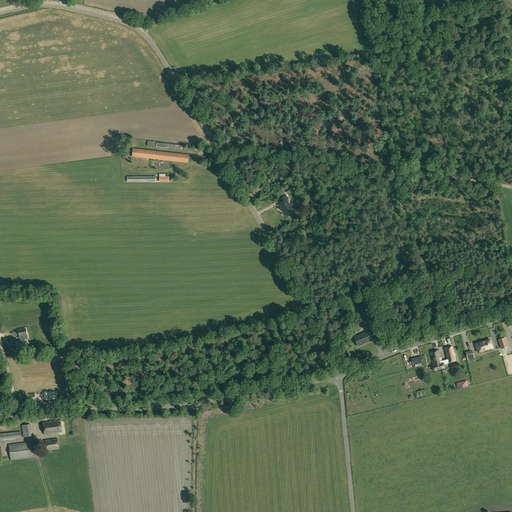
[(188,163),(189,155),(133,149),(132,157),(188,163)]
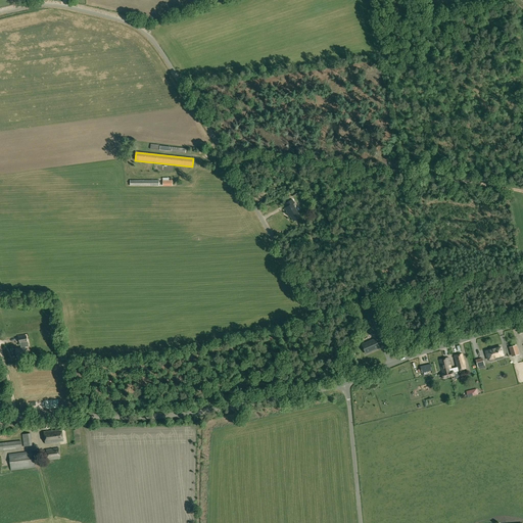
[(173,180),(170,180),(169,178),(163,178),(162,186),(173,186),(173,180)]
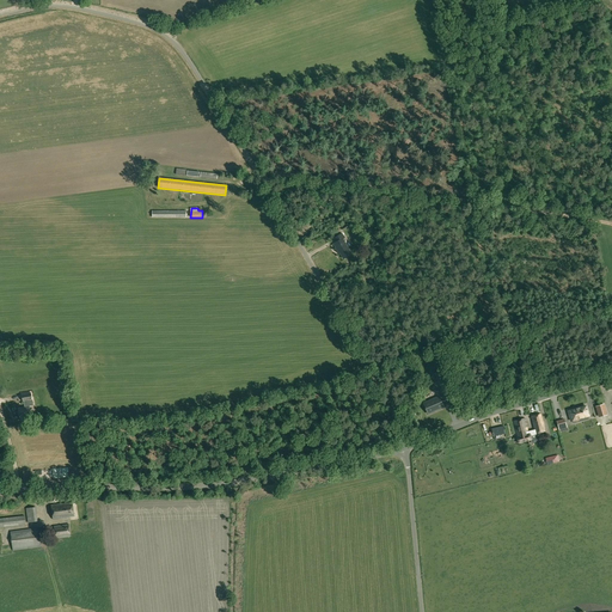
[(343,258),(352,254),(343,239),(344,238),(342,234),(335,238),(336,243),(334,244),(337,251),(338,251),(343,258)]
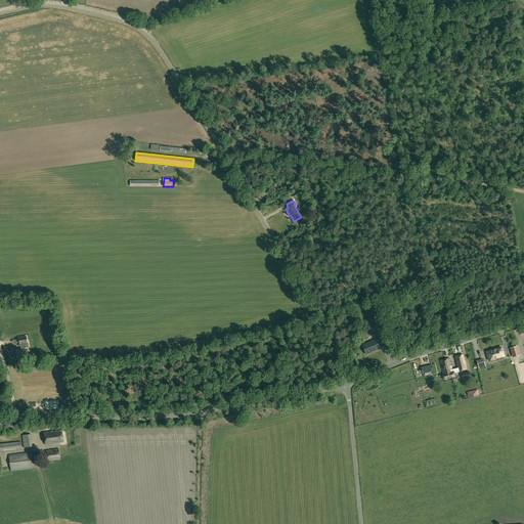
[(28,343),(27,337),(18,338),(19,344),(22,344),(23,348),(15,349),(16,358),(27,357),(26,347),(25,348),(24,344),(28,343)]
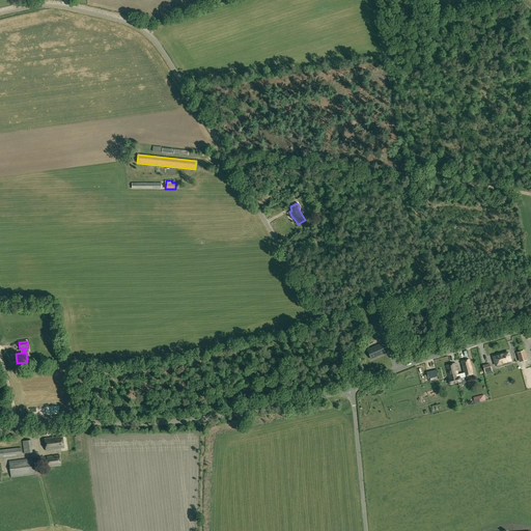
[(384,344),(370,351),(373,359),(387,354),(384,344)]
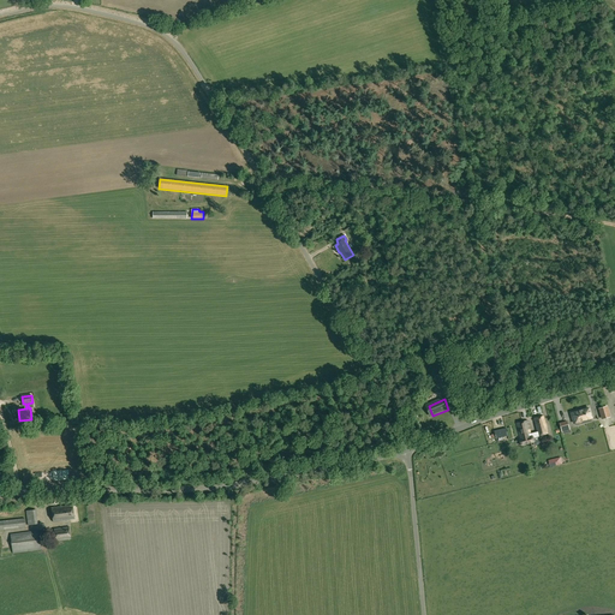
[(599,408),(602,419),(610,417),(607,406),(599,408)]
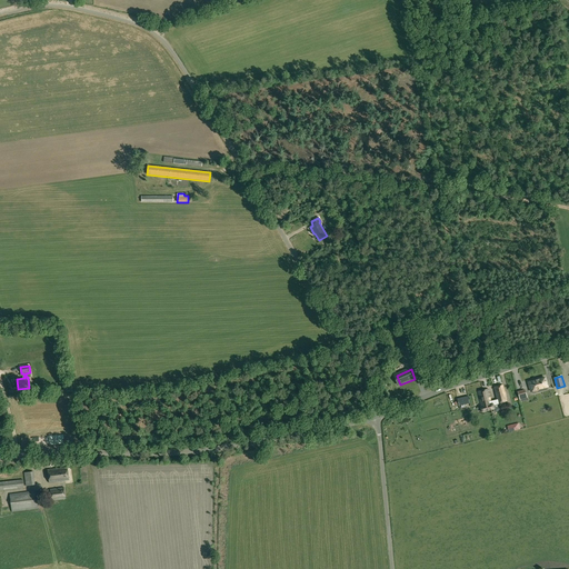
[(545,378),(528,382),(531,391),(532,391),(533,393),(542,391),(542,388),(548,387),(545,378)]
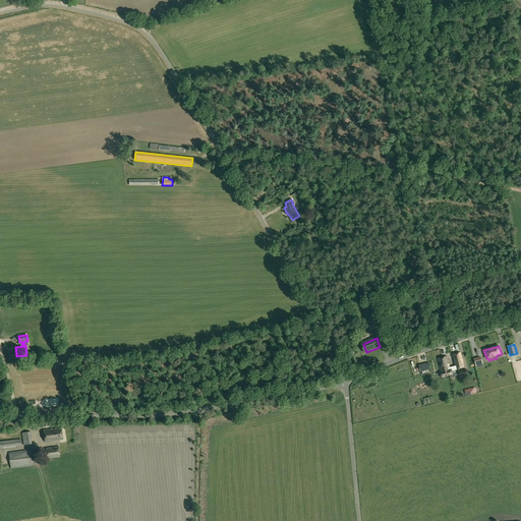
[(456,369),(464,367),(460,352),(453,354),(455,366),(450,367),(447,356),(442,357),(444,362),(443,363),(444,368),(445,368),(446,371),(448,370),(449,375),(454,374),(453,370),(456,370),(456,369)]
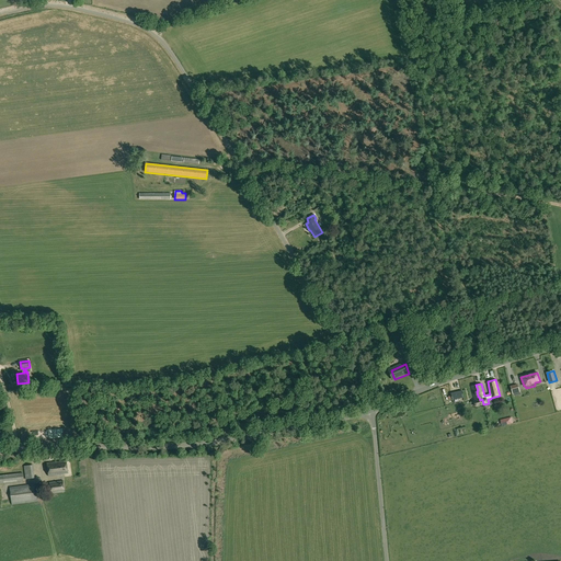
[(474,407),(483,404),(482,399),(480,400),(479,397),(478,397),(477,391),(478,390),(476,385),(471,386),(474,401),(473,401),(474,407)]
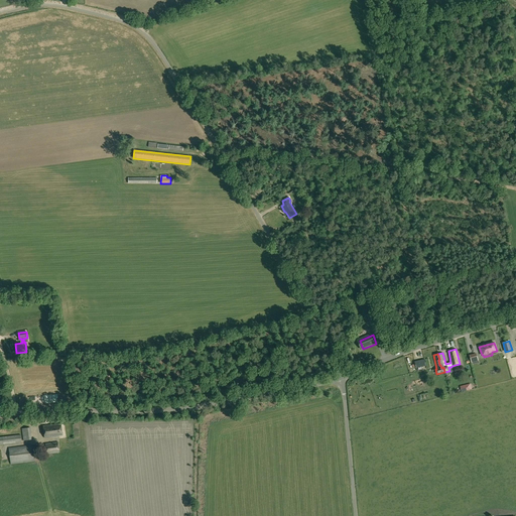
[(427,359),(414,362),(416,368),(426,366),(425,364),(428,363),(427,359)]
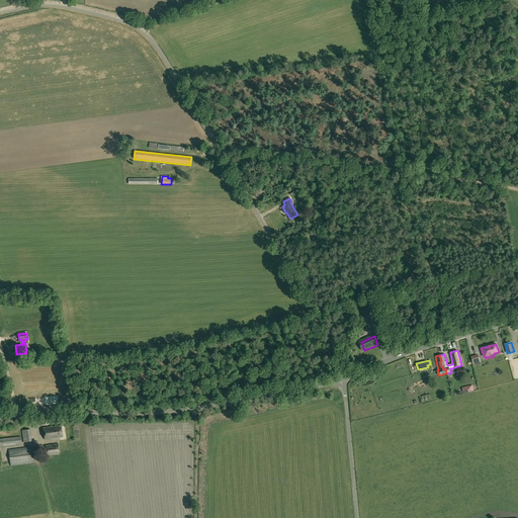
[(63,437),(62,426),(55,427),(55,426),(44,428),(45,440),(56,438),(63,437)]
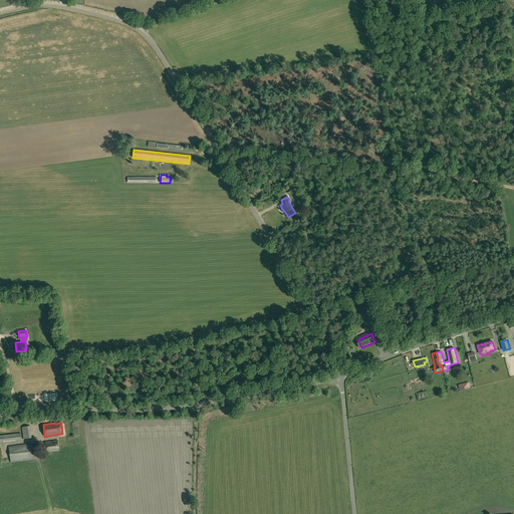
[(30,426),(22,427),(23,439),(31,438),(30,426)]
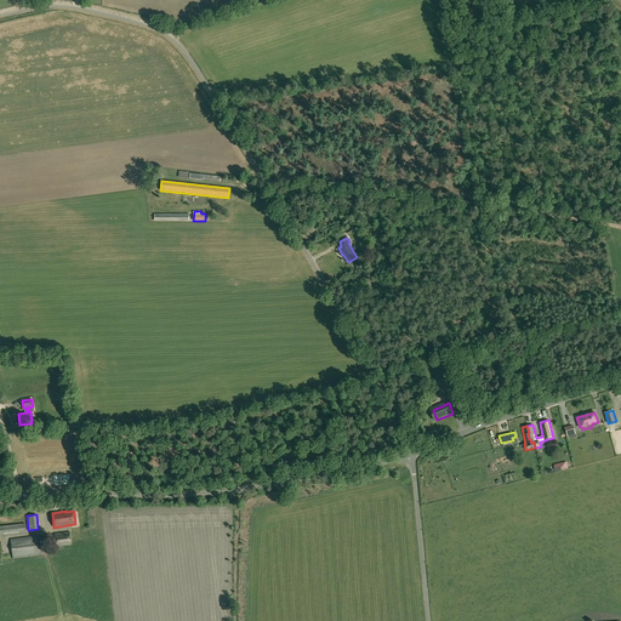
[(0,535),(26,533),(26,524),(0,525),(0,535)]
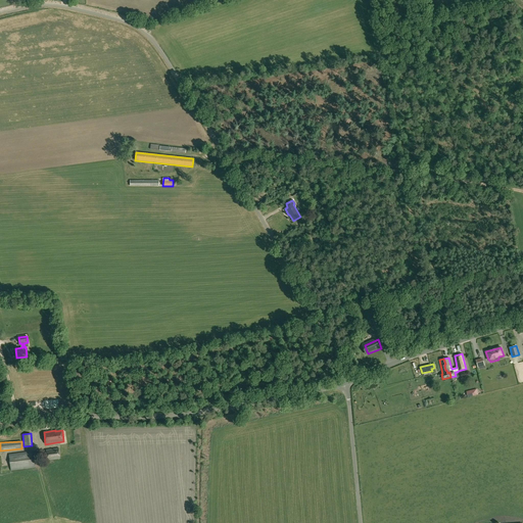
[(60,459),(58,447),(46,449),(47,461),(60,459)]
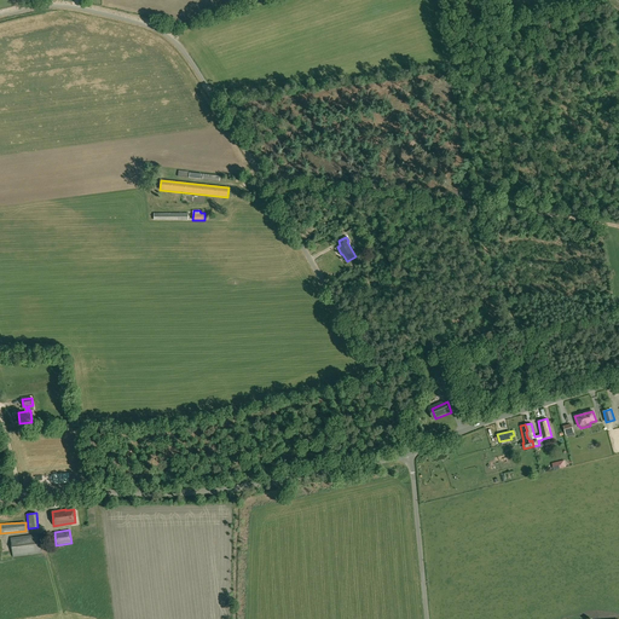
[(41,553),(39,534),(11,538),(13,556),(41,553)]
